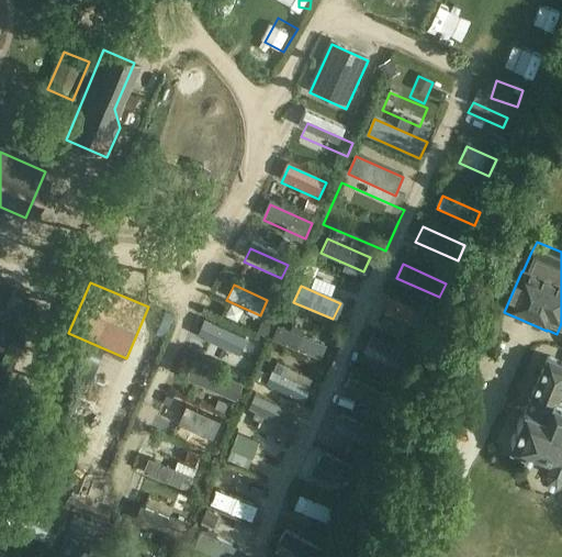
[(428,316),(389,299),(384,311),(424,329),(428,316)]
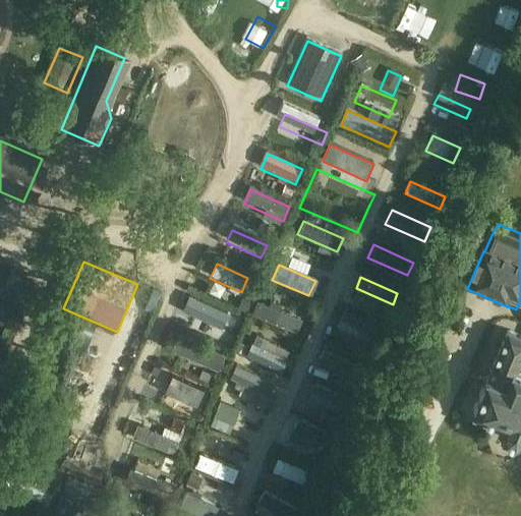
[(145,317),(155,320),(161,300),(151,297),(145,317)]
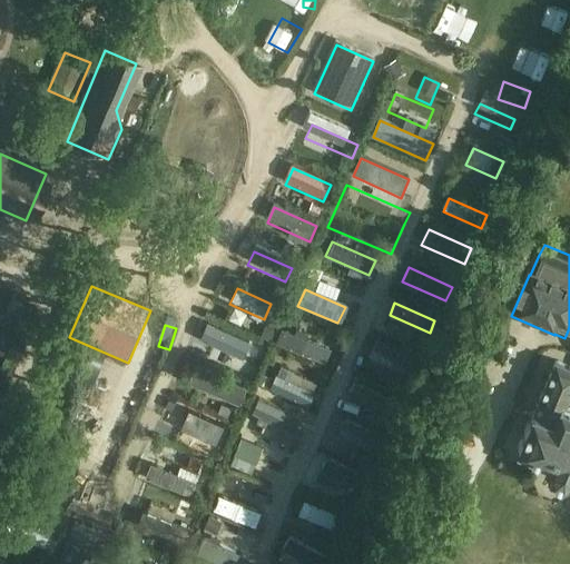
[(200,340),(243,359),(249,345),(207,325),(200,340)]
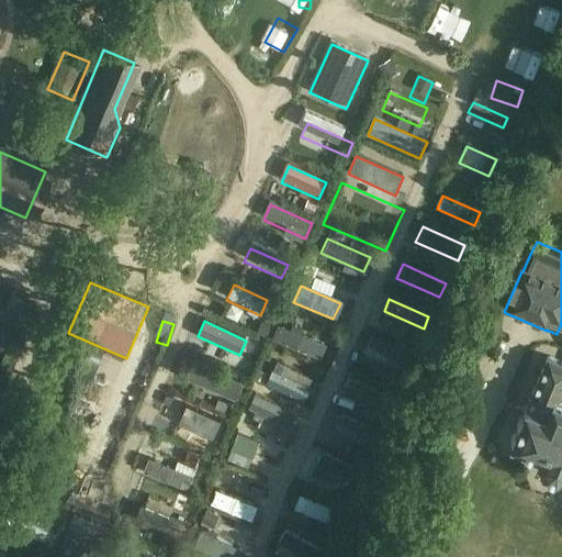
[(281,324),(274,340),(318,358),(325,343),(281,324)]
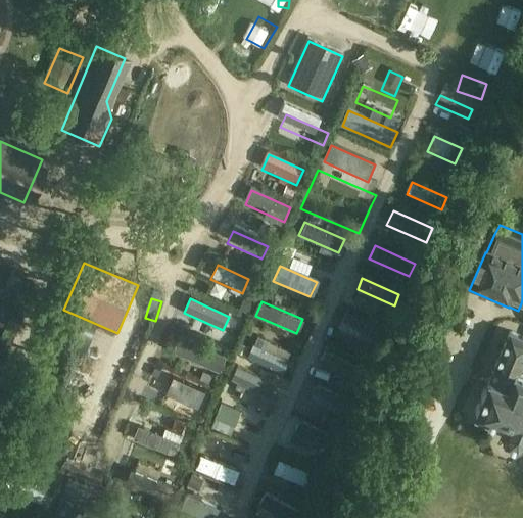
[(382,331),(342,314),(336,327),(376,344),(382,331)]
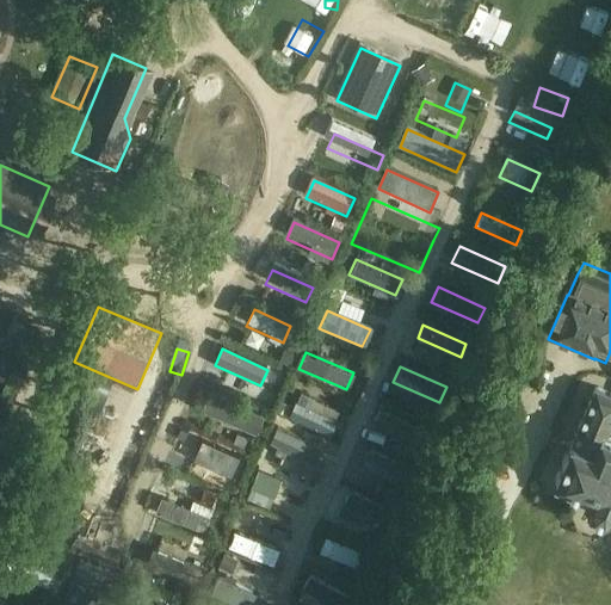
[(199,412),(253,436),(260,419),(207,395),(199,412)]
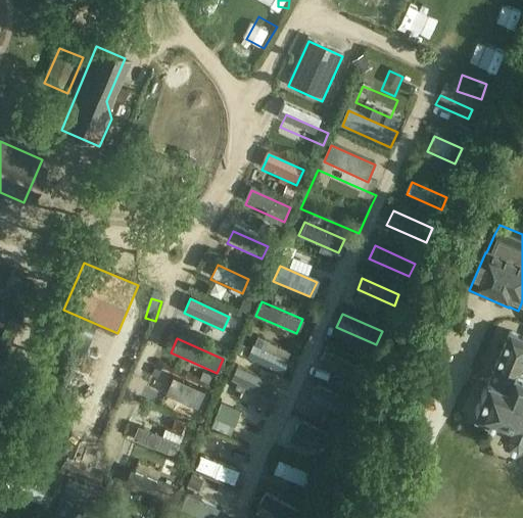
[(522,379),(517,377),(522,361),(522,360),(522,344),(509,339),(487,388),(476,414),(503,426),(501,429),(506,440),(516,445),(522,441),(522,379)]
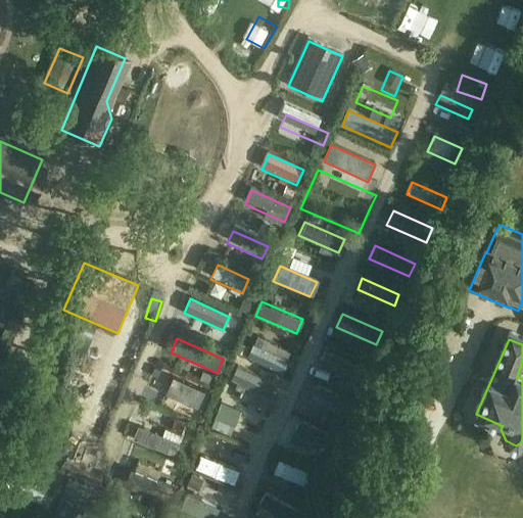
[(252,346),(246,360),(282,376),(288,363),(252,346)]
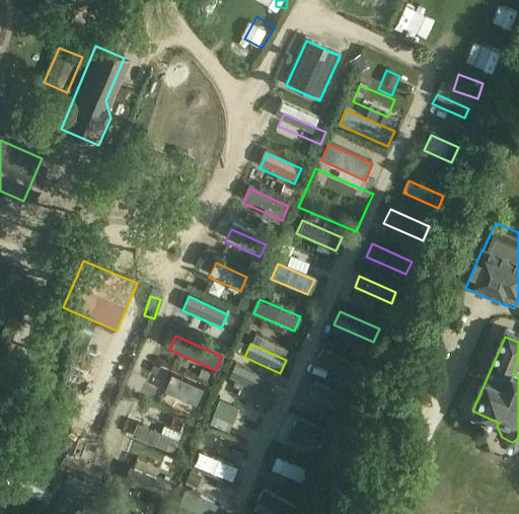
[(322,352),(317,365),(351,380),(356,367),(322,352)]
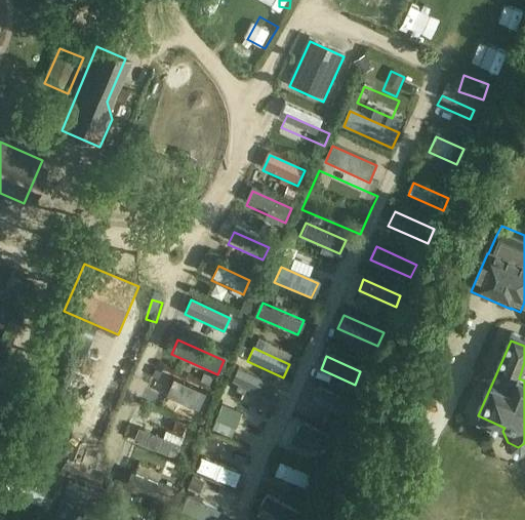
[(282,386),(238,366),(231,381),(275,401),(282,386)]
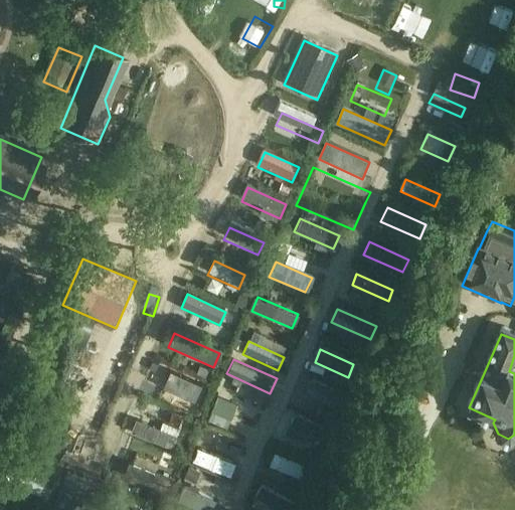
[(152,361),(136,398),(198,425),(213,389),(214,387),(152,361)]
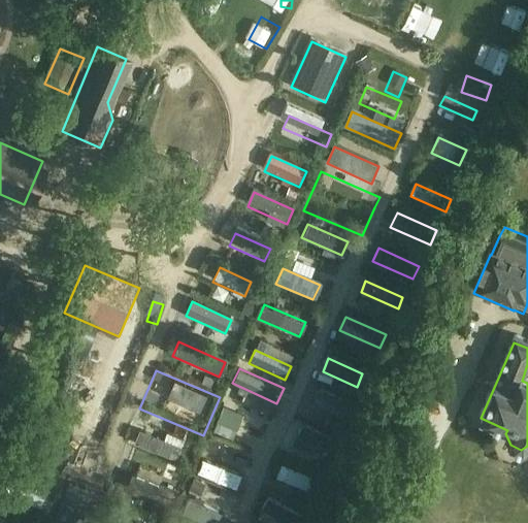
[(232,405),(266,421),(273,405),(239,389),(232,405)]
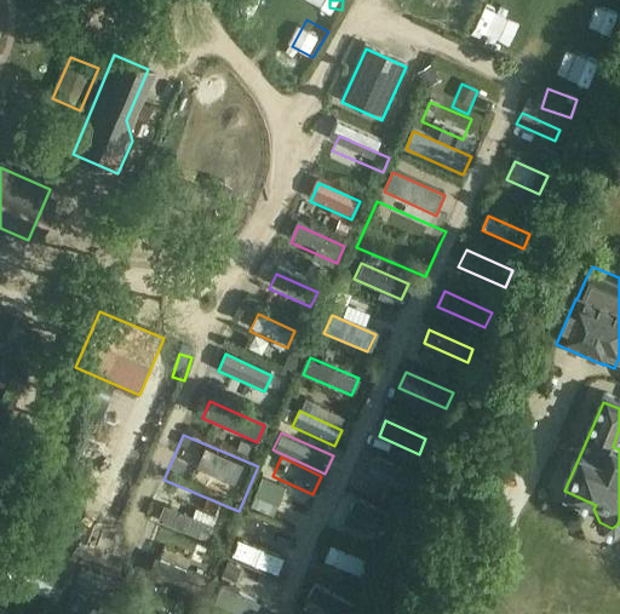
[(419,483),(371,462),(365,476),(413,497),(419,483)]
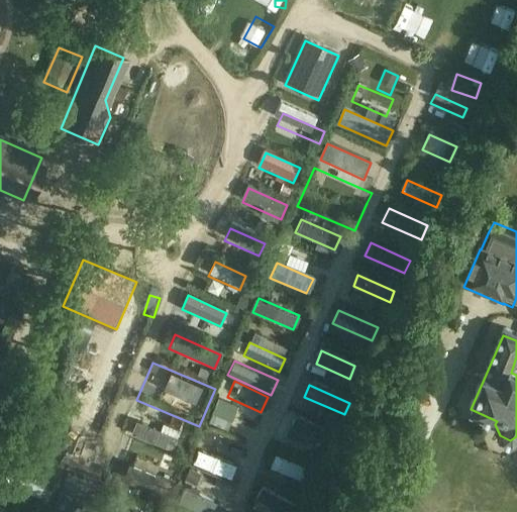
[(238,408),(217,399),(211,414),(231,423),(238,408)]
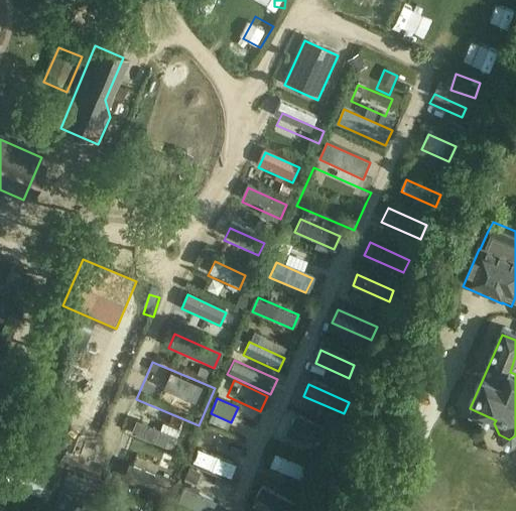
[(333,436),(293,418),(288,430),(328,448),(333,436)]
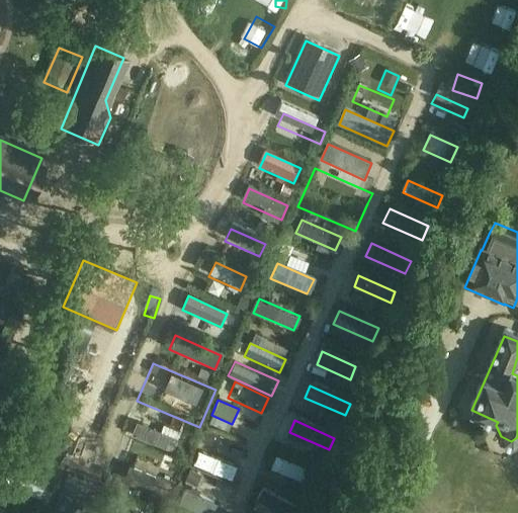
[(46,423),(33,460),(57,468),(85,479),(100,443),(46,423)]
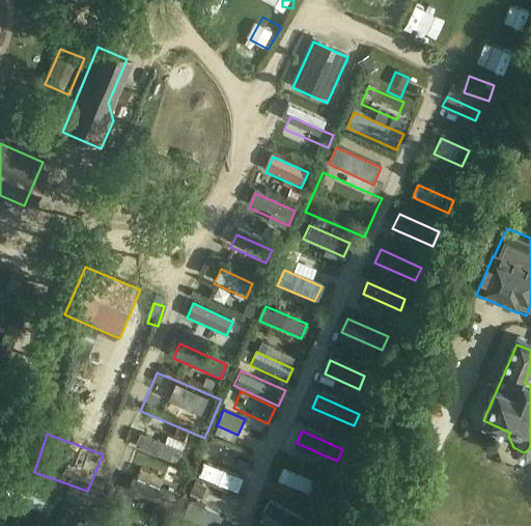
[(139,436),(135,448),(176,464),(182,450),(139,436)]
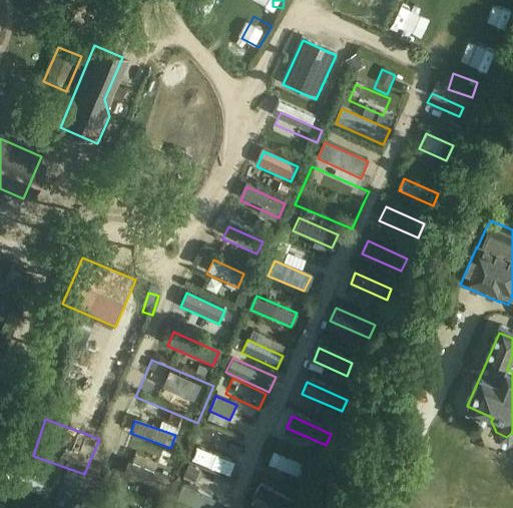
[(27,453),(31,443),(20,440),(17,449),(27,453)]
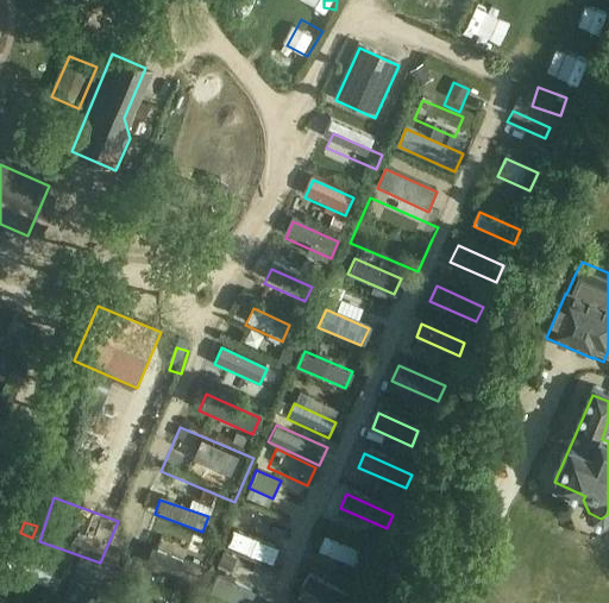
[(201,546),(156,528),(149,546),(195,564),(201,546)]
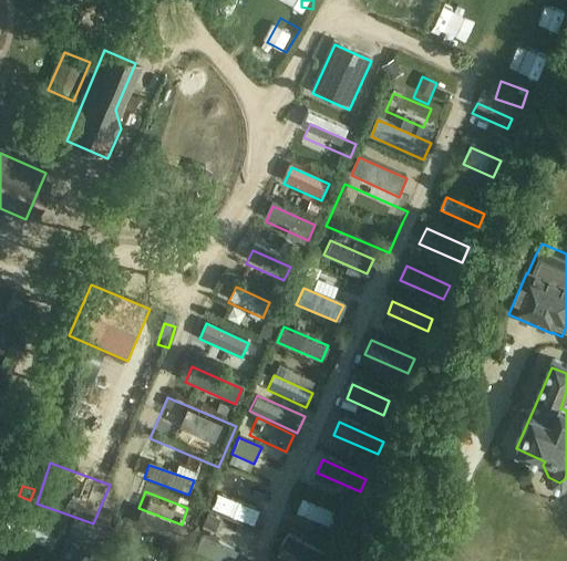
[(216,495),(210,509),(254,525),(259,510),(216,495)]
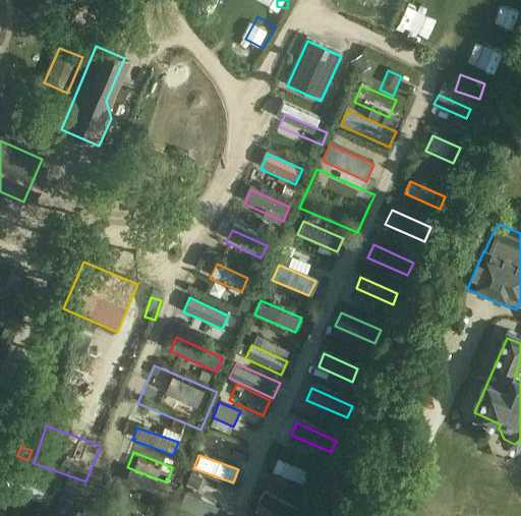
[(313,474),(277,458),(270,473),(306,490),(313,474)]
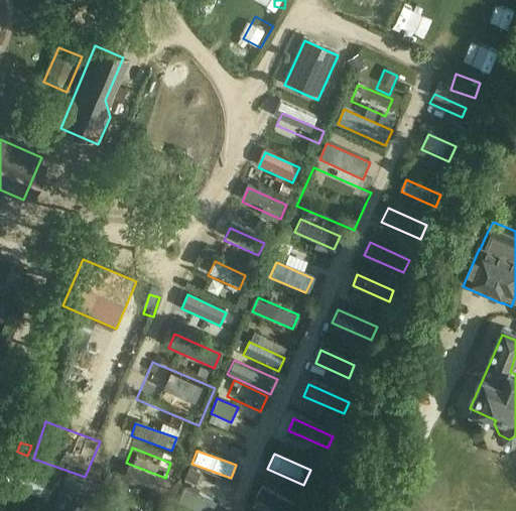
[(6,455),(1,472),(27,481),(23,493),(42,499),(52,470),(6,455)]
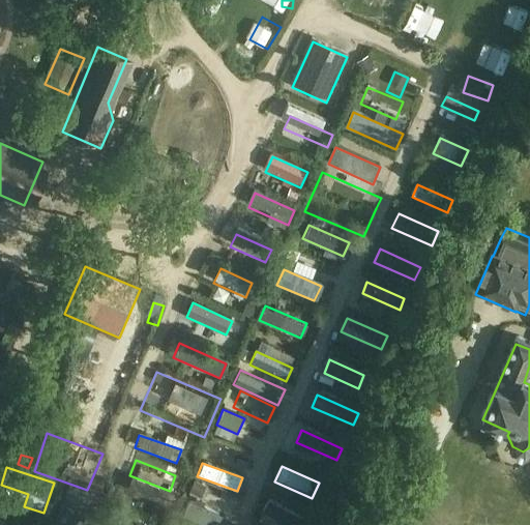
[(251,471),(241,487),(249,492),(259,475),(251,471)]
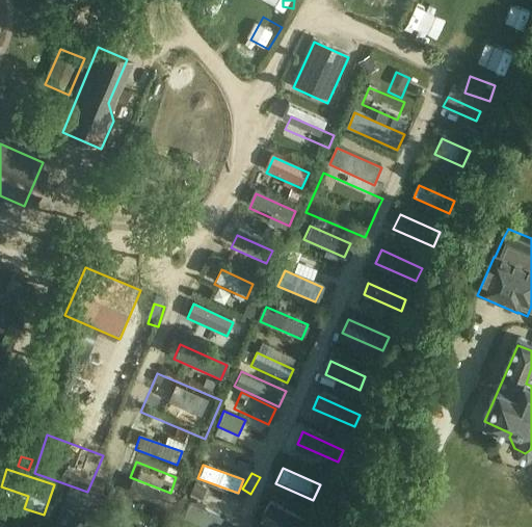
[(76,526),(87,497),(68,489),(52,526),(76,526)]
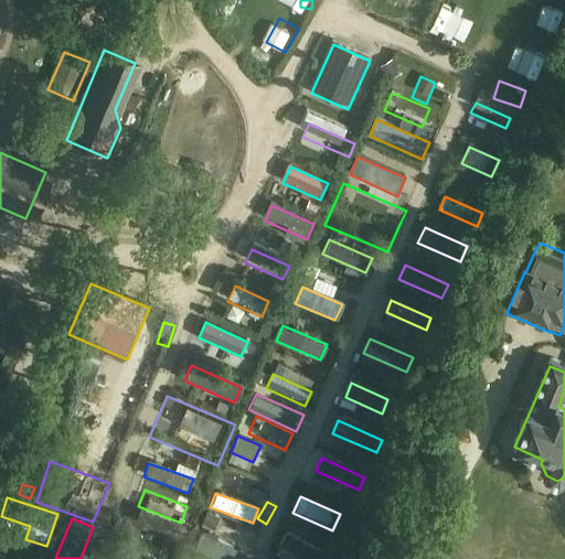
[(244,554),(249,541),(216,527),(211,539),(244,554)]
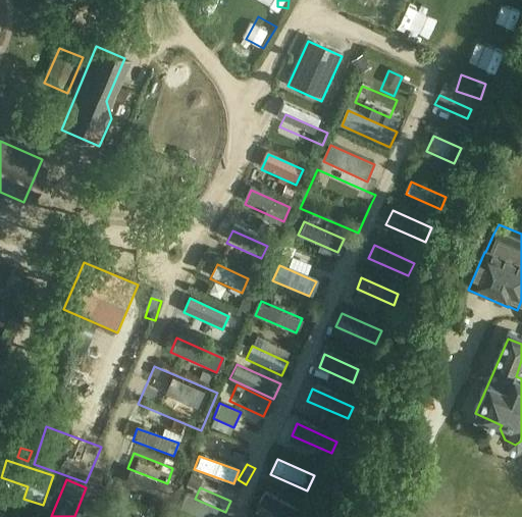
[(297,516),(301,508),(264,493),(258,507),(279,516),(297,516)]
